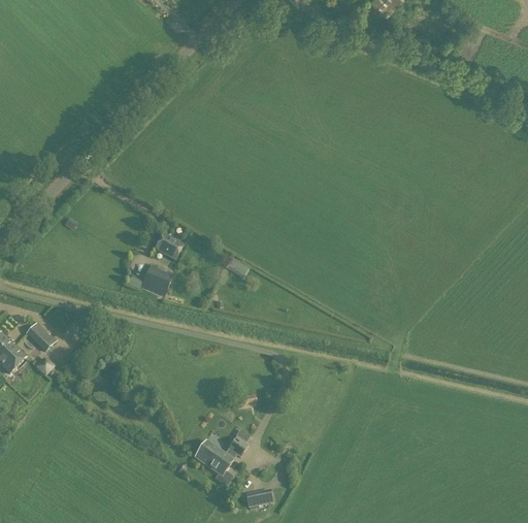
[(372,0),(387,13),(399,0),(372,0)]
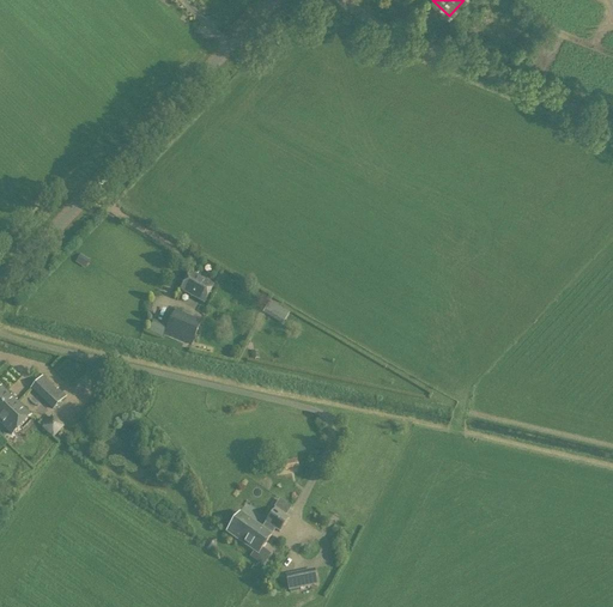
[(213,281),(189,268),(180,285),(202,298),(213,281)]
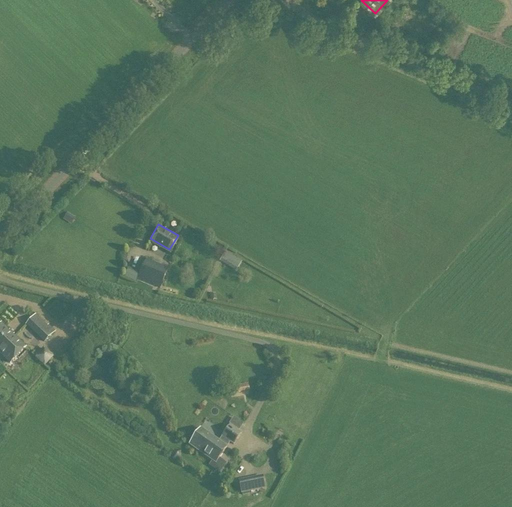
[(236,267),(238,263),(242,257),(232,251),(228,257),(226,261),(236,267)]
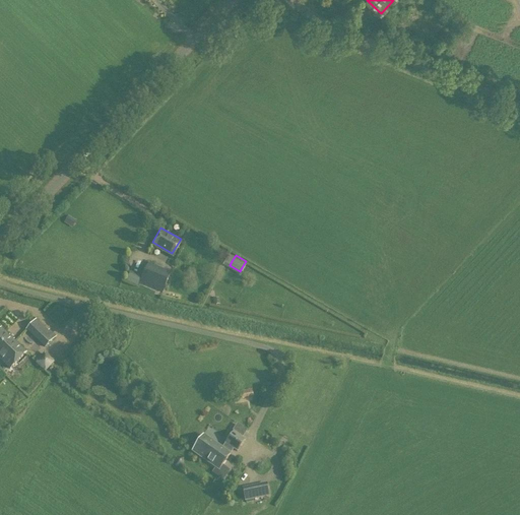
[(171,267),(149,259),(148,259),(139,279),(163,288),(171,267)]
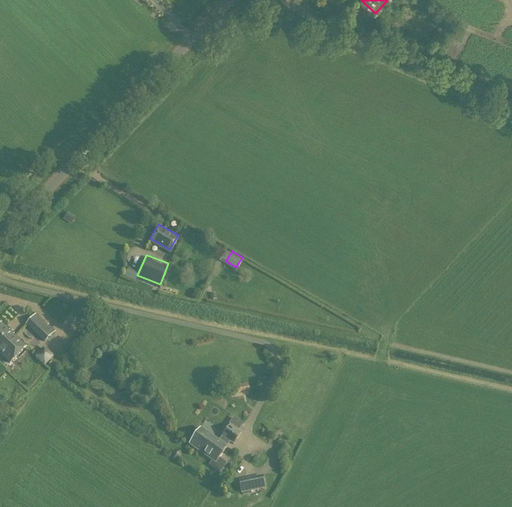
[(134,276),(137,270),(126,266),(123,272),(134,276)]
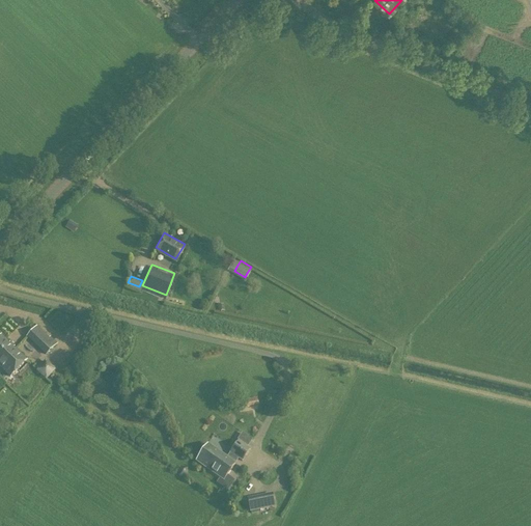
[(26,332),(46,351),(57,339),(50,332),(49,334),(36,322),(26,332)]
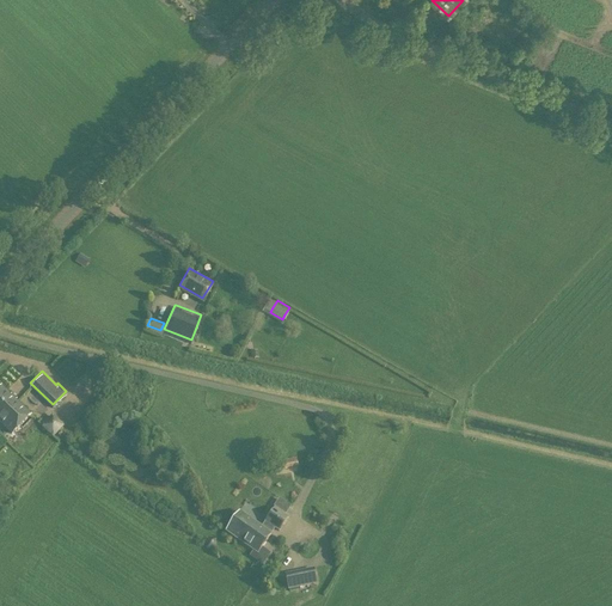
[(0,383),(0,417),(12,429),(30,410),(1,383),(0,383)]
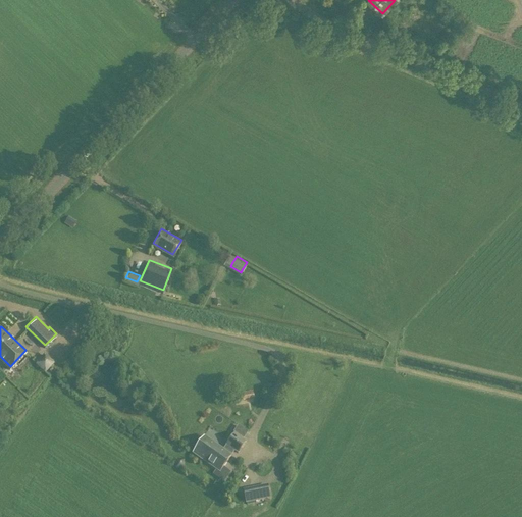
[(34,360),(45,369),(54,359),(43,350),(34,360)]
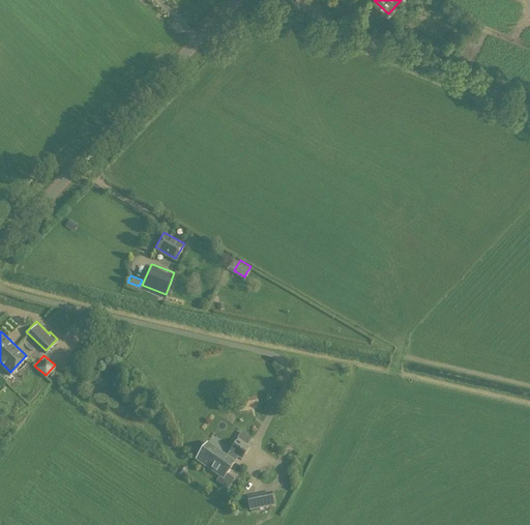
[(244,395),(246,405),(258,403),(257,392),(244,395)]
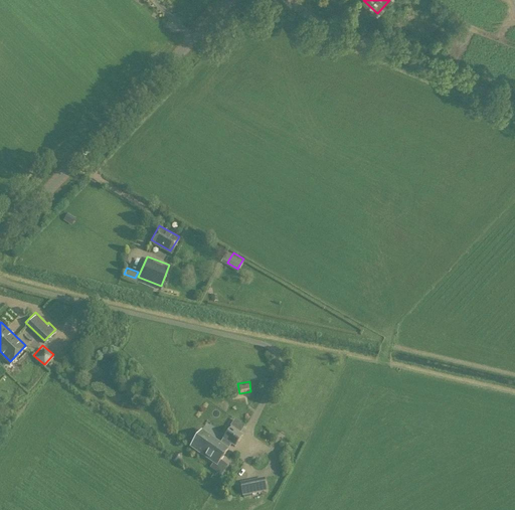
[(215,436),(203,453),(216,463),(228,446),(231,442),(234,444),(243,432),(230,422),(222,435),(222,436),(219,440),(215,436)]
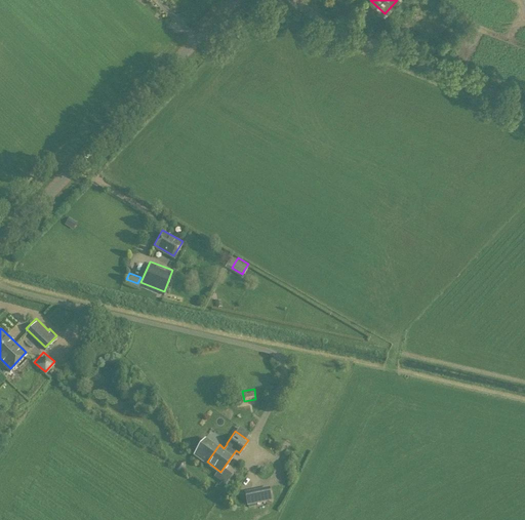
[(207,462),(219,444),(205,435),(194,452),(207,462)]
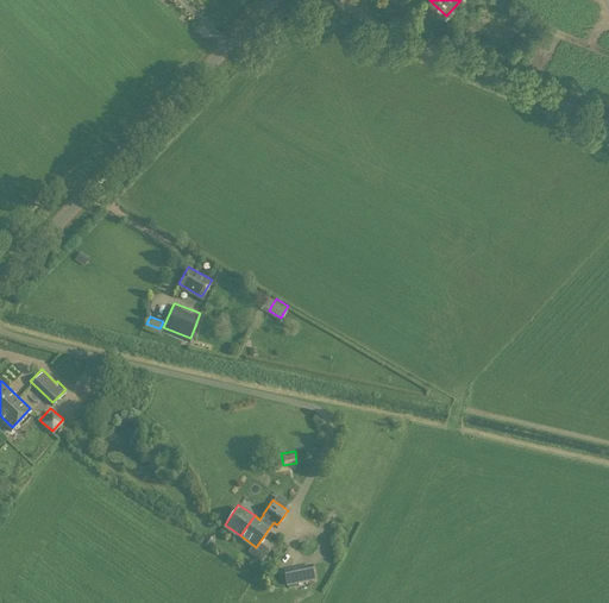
[(287,583),(315,577),(312,560),(283,566),(287,583)]
